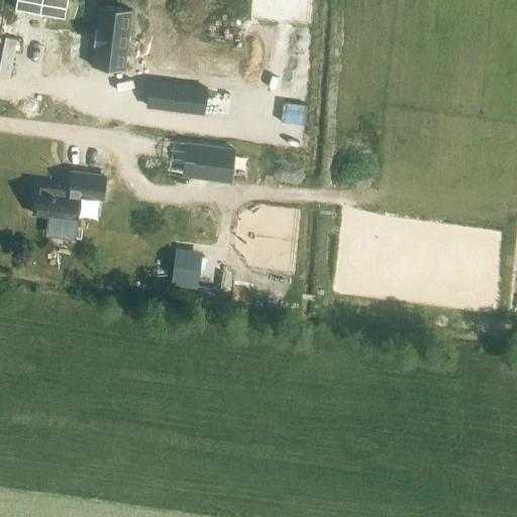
[(92,7),(83,63),(115,67),(123,11),(92,7)]
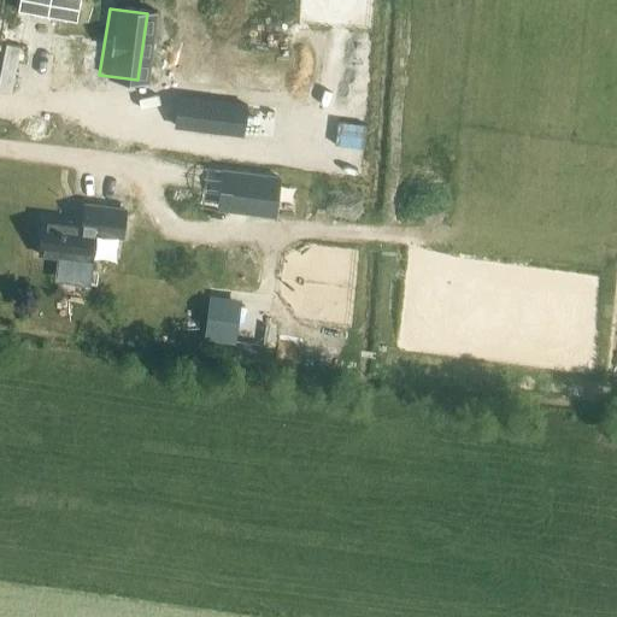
[(246,109),(178,100),(174,129),(242,139),(246,109)]
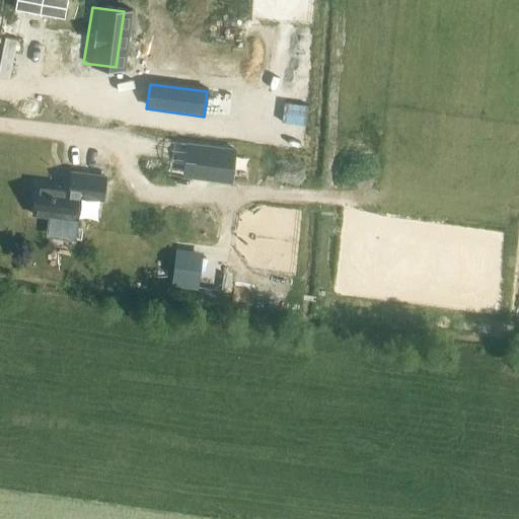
[(234,150),(188,143),(183,176),(232,183),(234,150)]
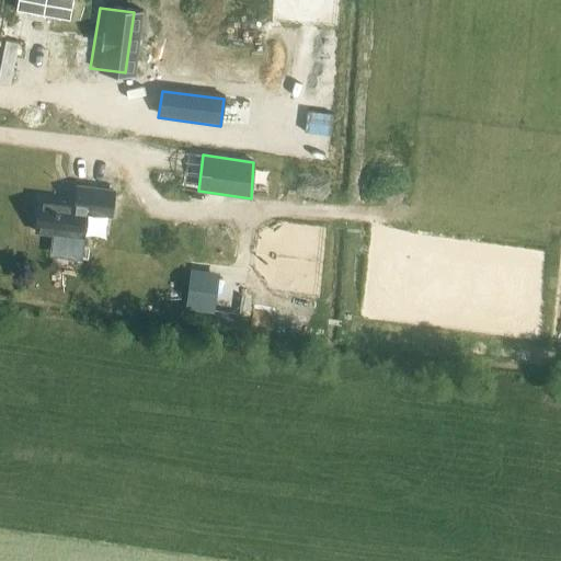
[(35,233),(63,237),(64,248),(78,250),(83,239),(87,214),(111,217),(114,192),(77,187),(75,205),(39,199),(35,233)]
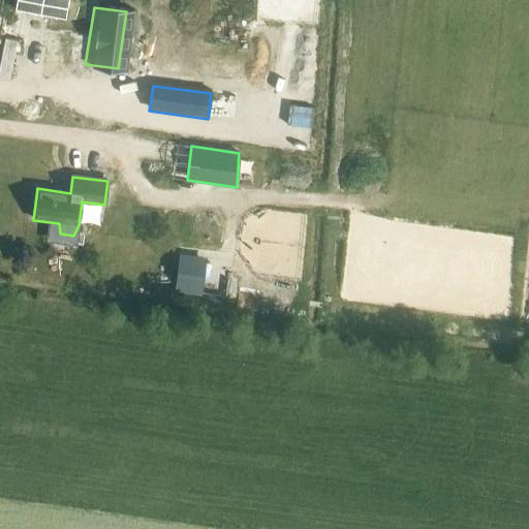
[(205,262),(180,259),(176,290),(201,293),(205,262)]
